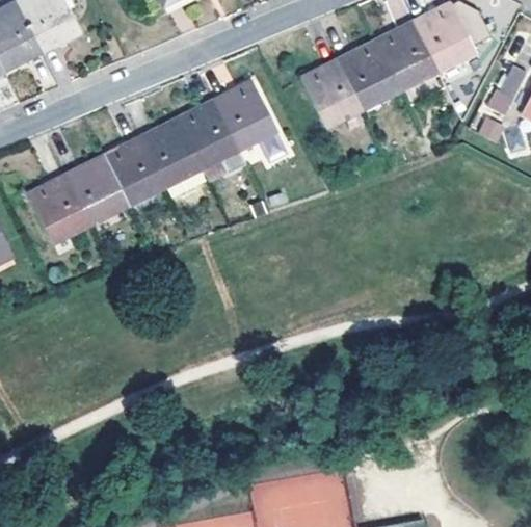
[(21,0),(24,4),(46,51),(72,37),(68,30),(78,25),(65,0),(21,0)]
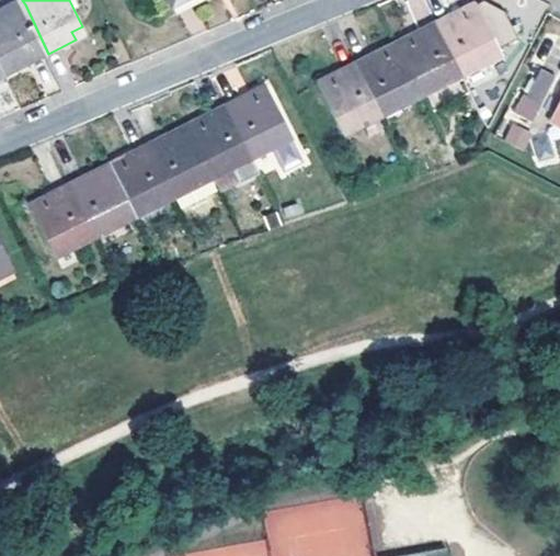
[(182,0),(173,4),(176,12),(202,0),(182,0)]
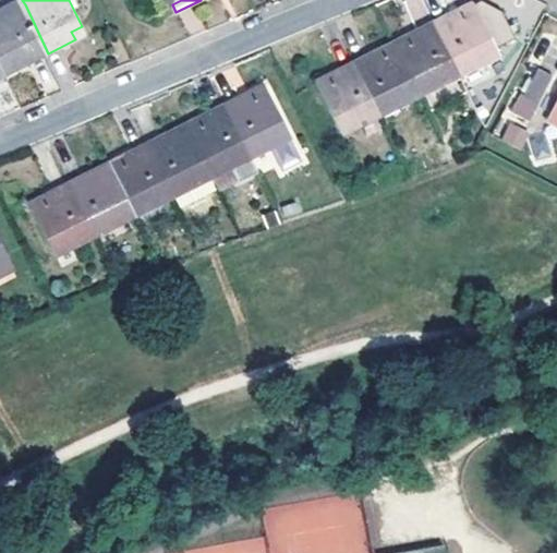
[(5,8),(0,10),(0,51),(7,64),(19,58),(23,65),(48,53),(25,4),(8,13),(5,8)]
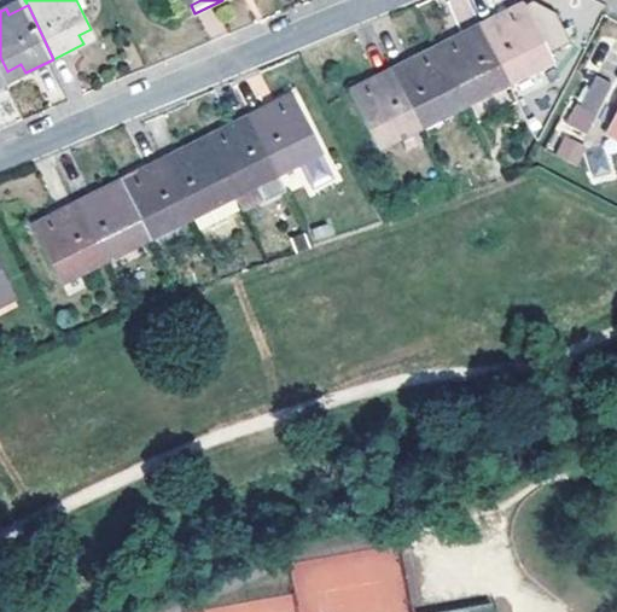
[(548,60),(521,5),(506,12),(505,10),(478,22),(506,75),(525,65),(528,71),(548,60)]
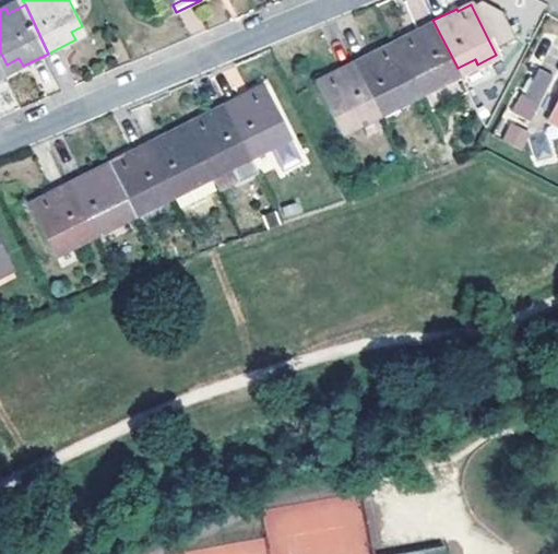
[(458,68),(432,20),(405,34),(406,36),(394,43),(420,93),(440,82),(438,78),(458,68)]
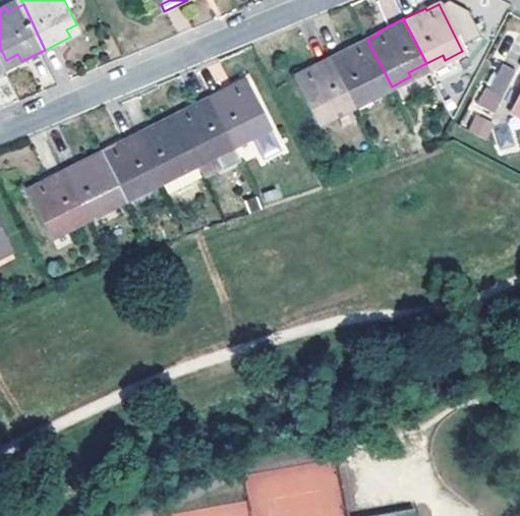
[(66,30),(70,37),(79,33),(76,24),(66,30)]
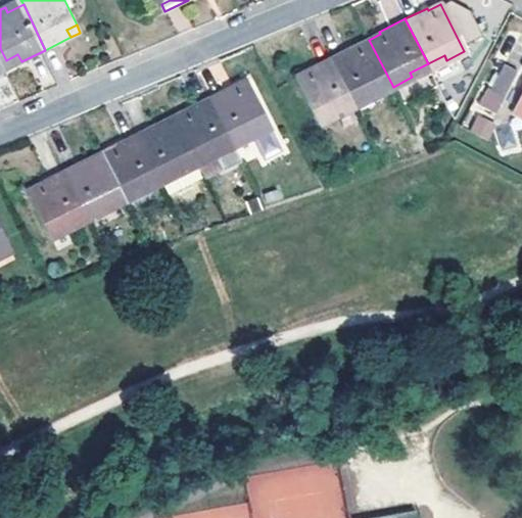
[(393,87),(369,40),(357,46),(354,43),(331,55),(353,100),(372,91),(374,97),(393,87)]
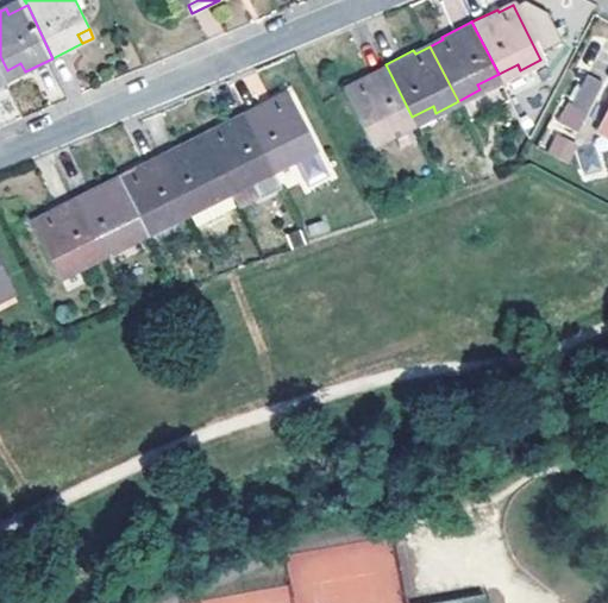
[(7,70),(11,79),(25,71),(20,63),(7,70)]
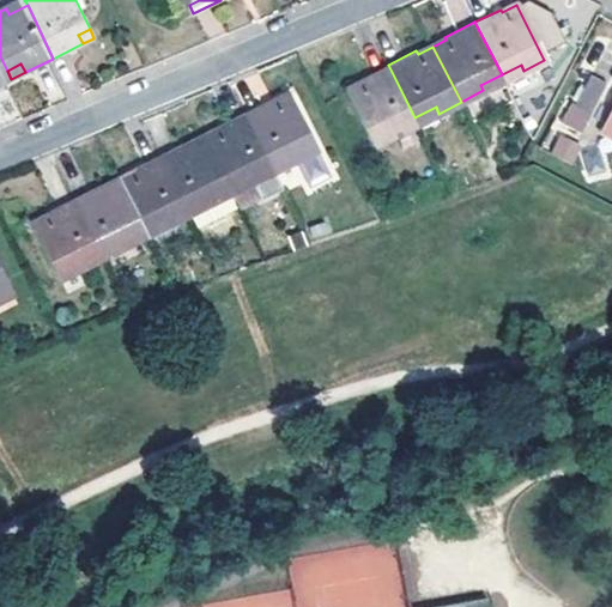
[(414,117),(388,65),(361,79),(362,82),(345,90),(374,145),(397,134),(394,128),(414,117)]
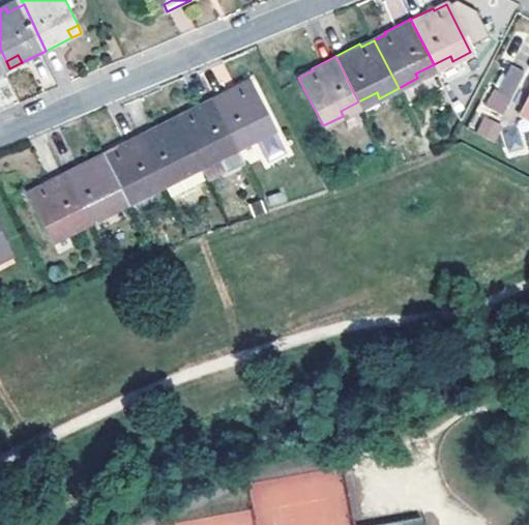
[(0,63),(0,73),(9,68),(6,61),(0,63)]
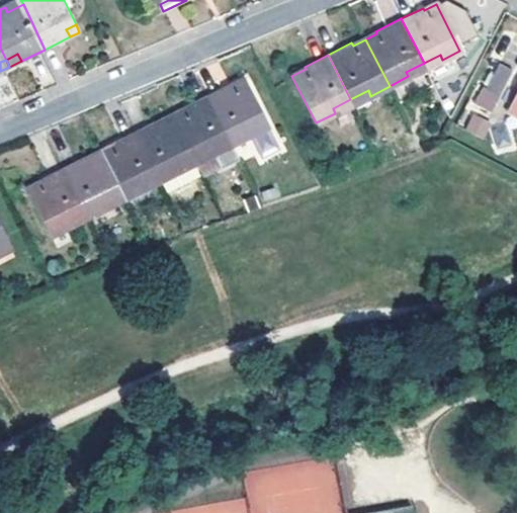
[(514,70),(500,62),(488,85),(485,83),(474,105),(489,114),(514,70)]
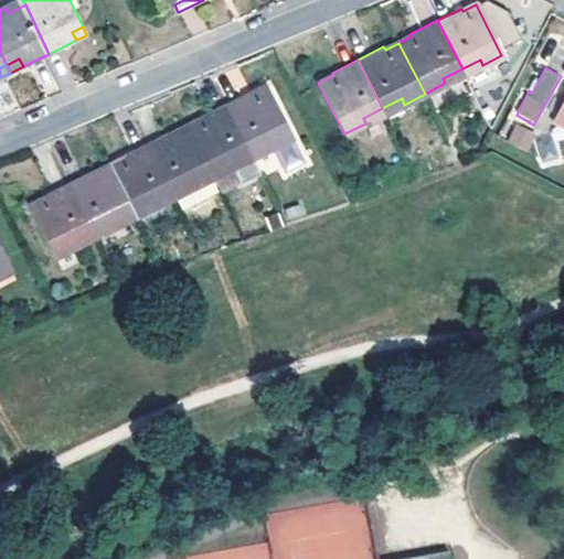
[(226,104),(249,151),(269,142),(272,148),(273,148),(284,171),(302,162),(291,139),(293,138),(268,86),(253,93),(252,90),(226,104)]
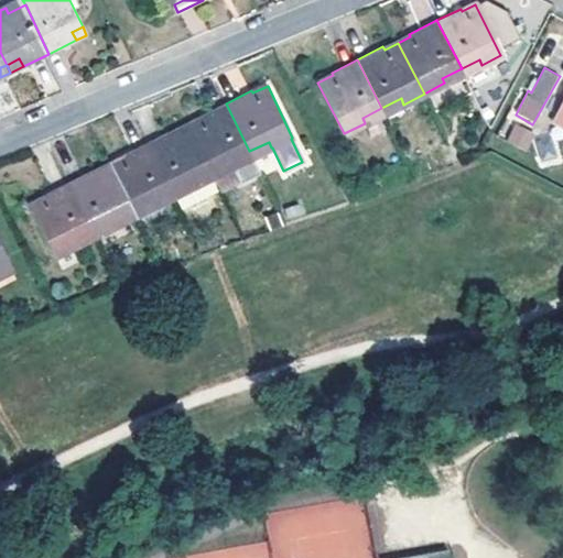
[(249,151),(226,104),(199,117),(201,119),(190,126),(214,176),(233,167),(240,182),(260,173),(249,151)]
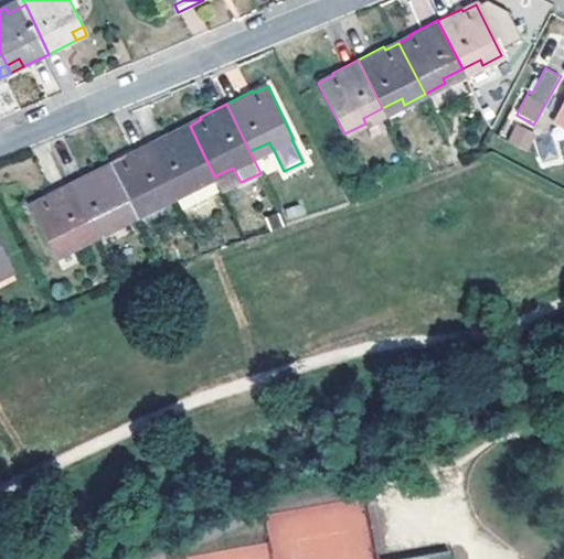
[(513,118),(508,138),(531,146),(536,126),(513,118)]
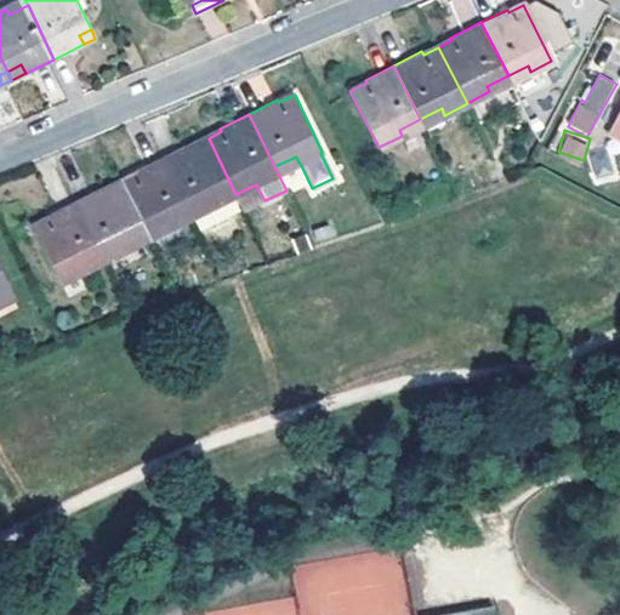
[(235,194),(209,138),(193,147),(192,143),(164,158),(189,210),(212,199),(215,204),(235,194)]
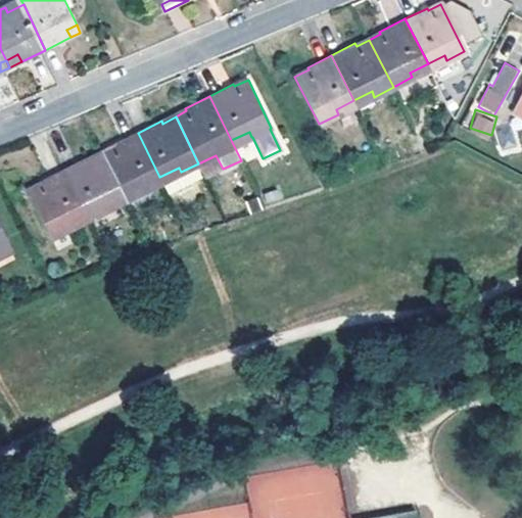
[(159,177),(138,133),(114,145),(115,146),(102,153),(126,200),(142,191),(140,187),(159,177)]
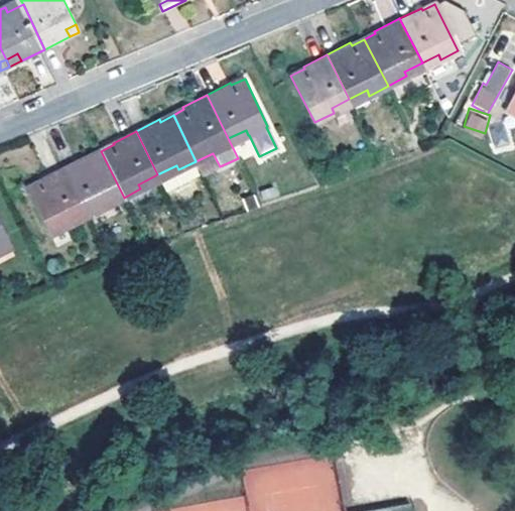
[(124,198),(101,151),(88,158),(87,156),(62,167),(85,212),(103,202),(106,207),(124,198)]
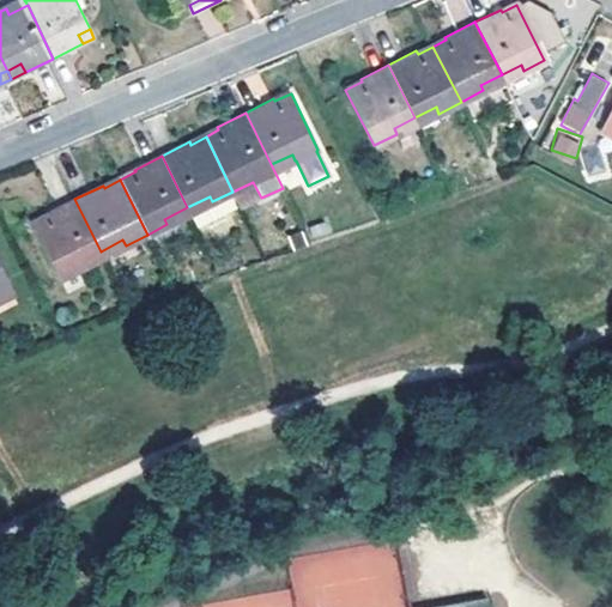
[(101,252),(74,199),(50,212),(50,214),(34,223),(60,279),(84,267),(82,262),(101,252)]
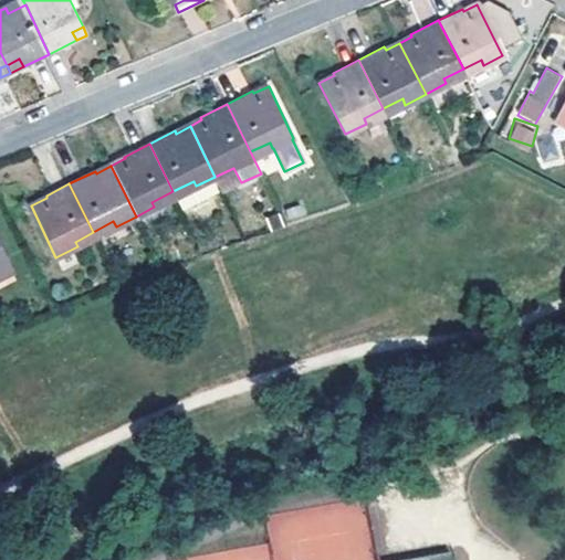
[(0,244),(0,277),(13,272),(0,244)]
